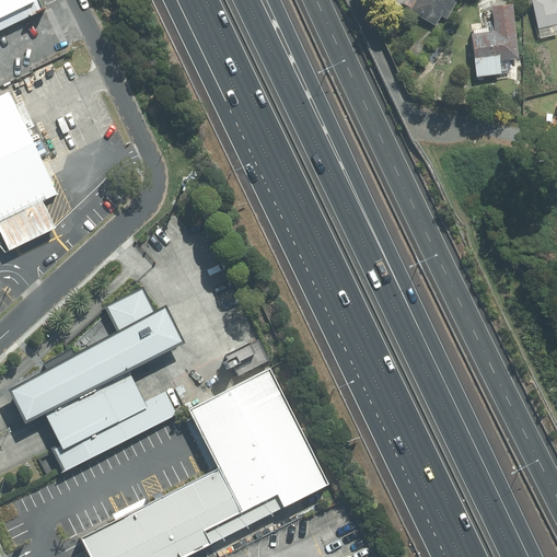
[(0,0),(0,28),(41,9),(36,0),(0,0)]
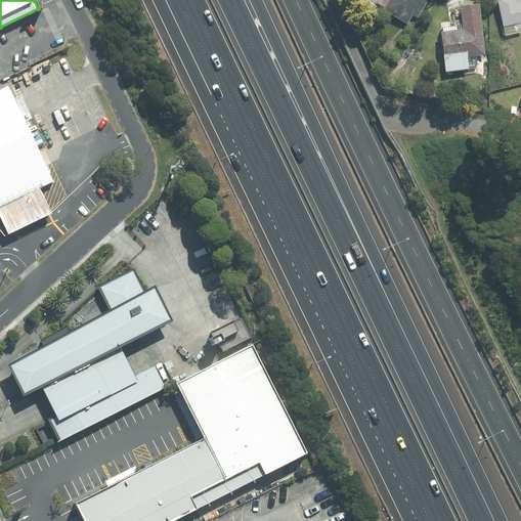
[(383,0),(380,6),(408,22),(414,12),(420,0),(383,0)]
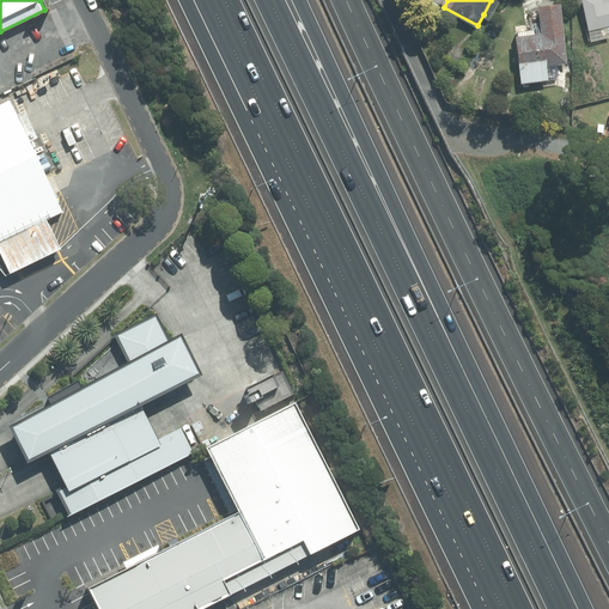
[(582,0),(590,31),(592,41),(608,36),(608,0),(582,0)]
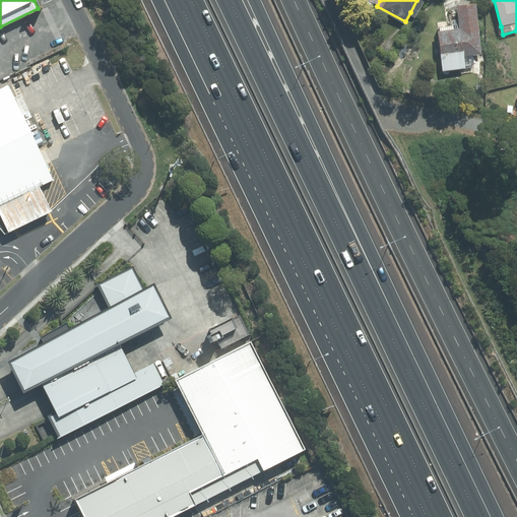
[(461,27),(437,30),(442,70),(466,67),(475,66),(474,53),(483,52),(479,25),(477,3),(459,5),(461,27)]
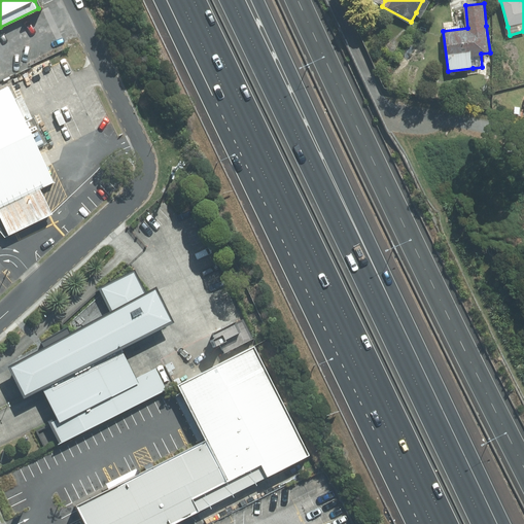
[(11,85),(0,91),(0,212),(2,211),(12,234),(57,213),(45,187),(58,182),(11,85)]
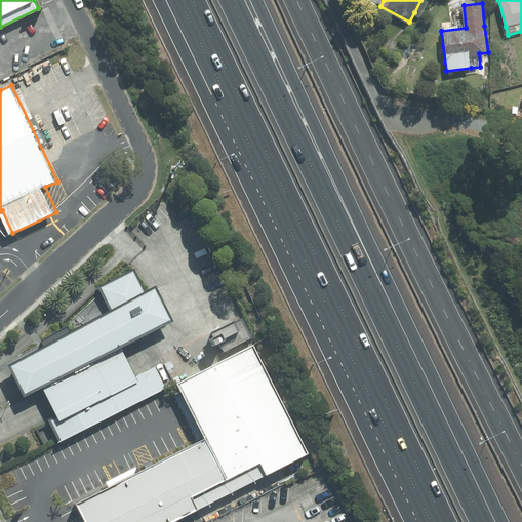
[(172,324),(143,266),(98,287),(111,312),(69,333),(3,366),(19,400),(40,390),(46,402),(64,436),(165,386),(156,368),(137,377),(129,362),(122,349),(172,324)]
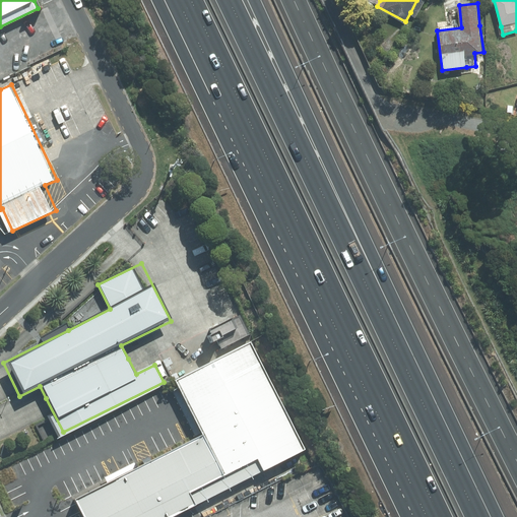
[(242,313),(203,331),(213,351),(252,332),(242,313)]
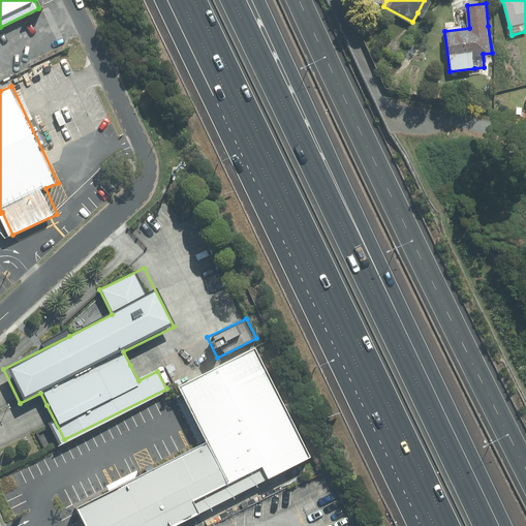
[(177,388),(205,442),(226,485),(261,467),(267,478),(309,457),(253,348),(177,388)]
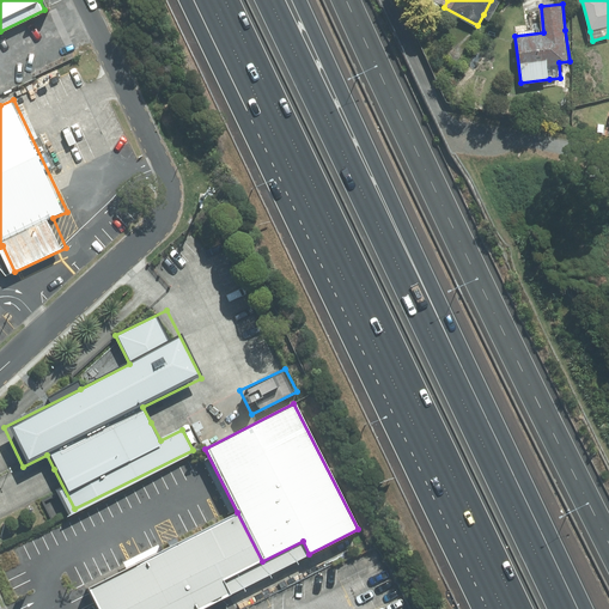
[(262,561),(237,512),(86,589),(97,608),(201,608),(230,595),(223,582),(262,561)]
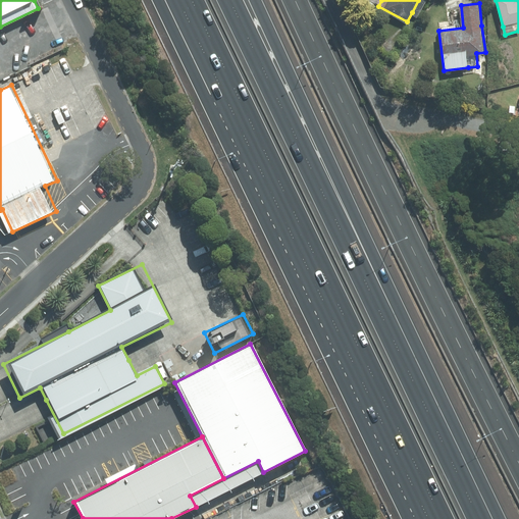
[(263,472),(258,461),(223,478),(190,496),(196,507),(263,472)]
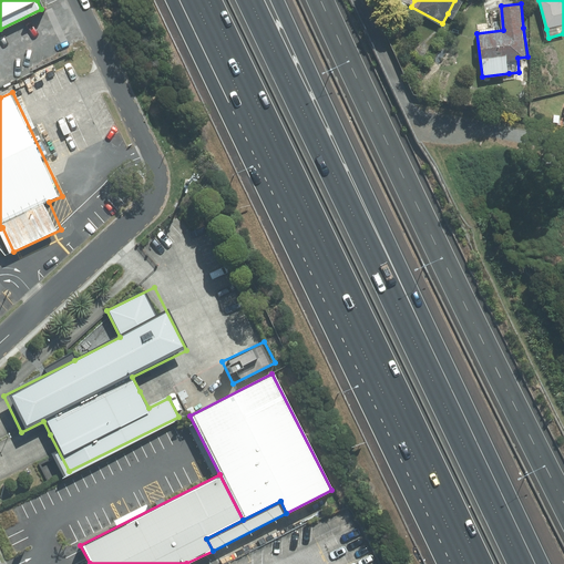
All buildings are outlined.
